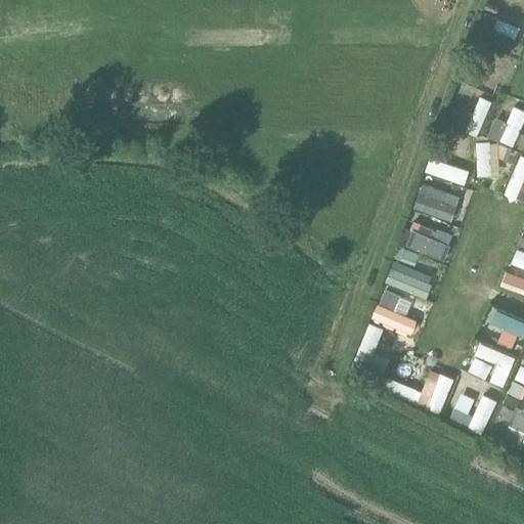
[(491,31),(496,18),(485,14),(474,39),(509,54),(515,41),(491,31)]
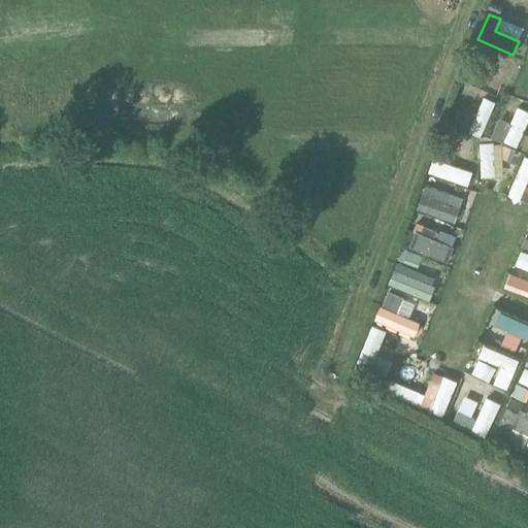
[(484,98),(470,127),(482,132),(494,103),(484,98)]
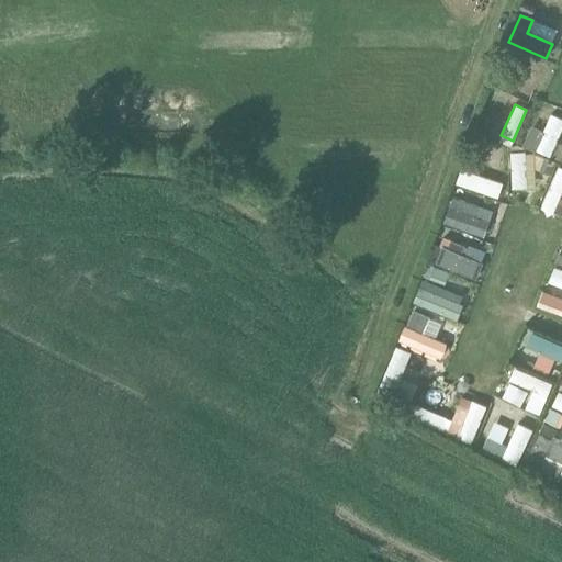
[(531,134),(527,143),(539,148),(538,150),(549,155),(561,127),(561,122),(553,119),(543,139),(531,134)]
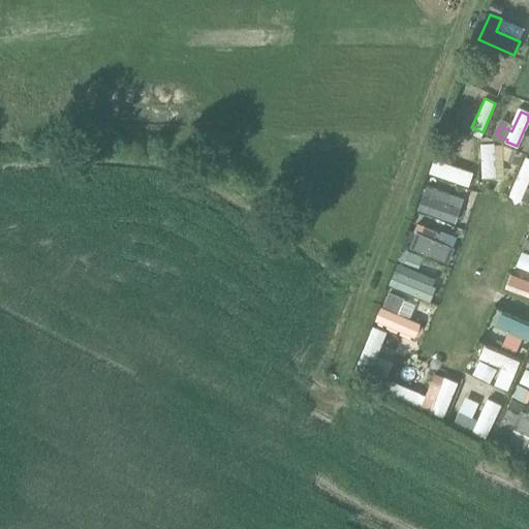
[(493,144),(479,145),(481,177),(495,177),(494,167),(502,166),(501,158),(494,158),(493,144)]
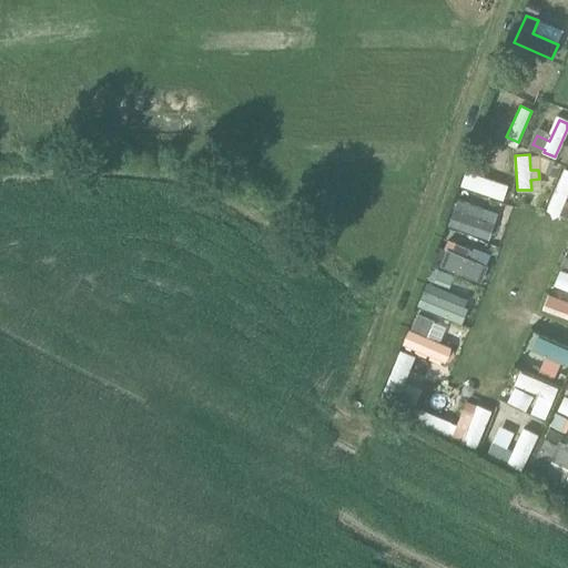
[(480,178),(483,171),(472,166),(469,173),(465,172),(460,186),(503,200),(507,186),(480,178)]
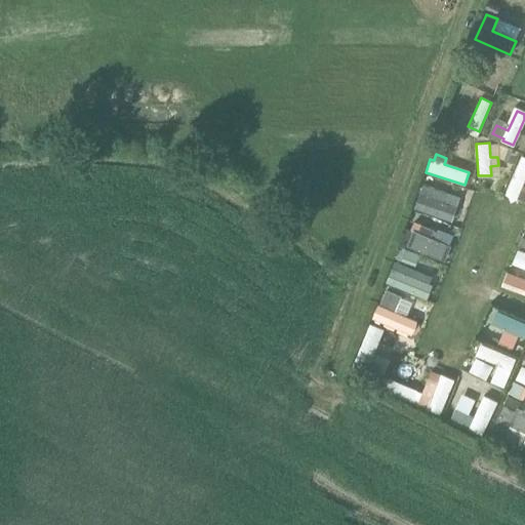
[(524,176),(524,158),(520,156),(505,195),(516,200),(524,176)]
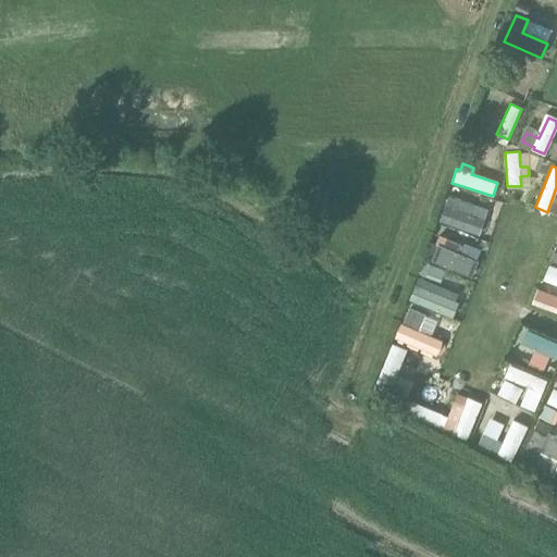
[(469,215),(472,206),(448,197),(440,221),(478,235),(483,221),(469,215)]
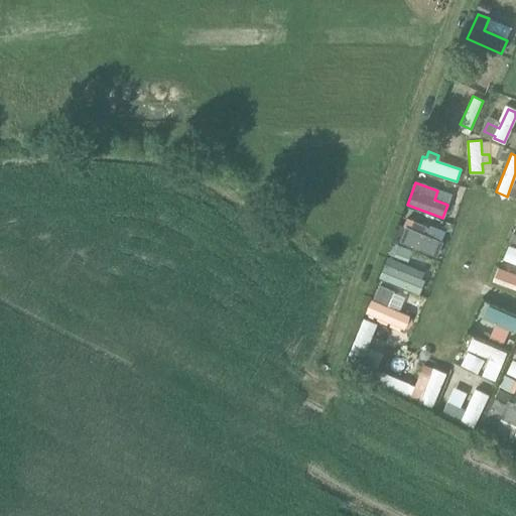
[(405,227),(399,242),(436,257),(442,243),(427,237),(430,229),(406,219),(403,226),(405,227)]
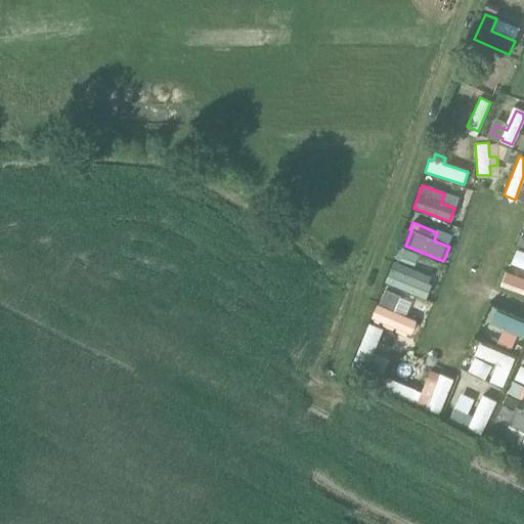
[(523,253),(517,250),(511,263),(523,268),(523,253)]
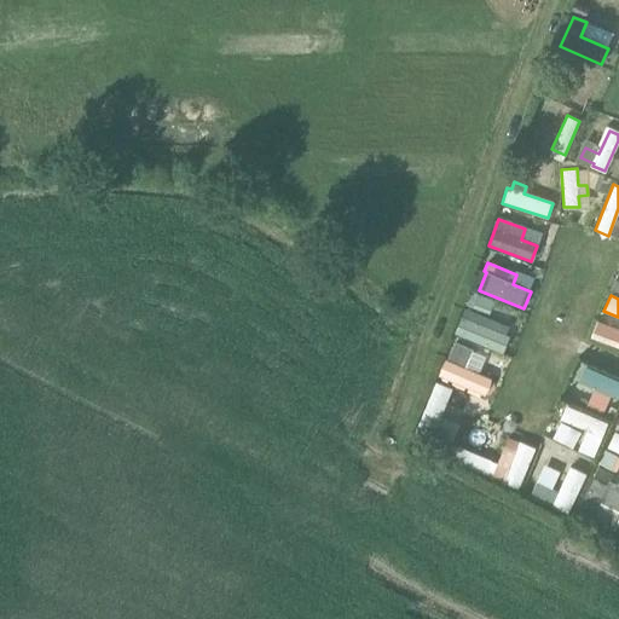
[(461,317),(455,333),(502,352),(509,336),(478,323),(480,316),(473,312),(470,320),(461,317)]
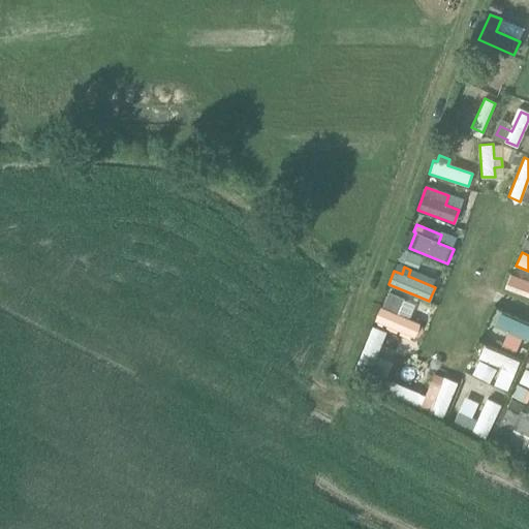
[(397,314),(403,299),(390,292),(382,308),(380,307),(375,320),(414,337),(419,323),(397,314)]
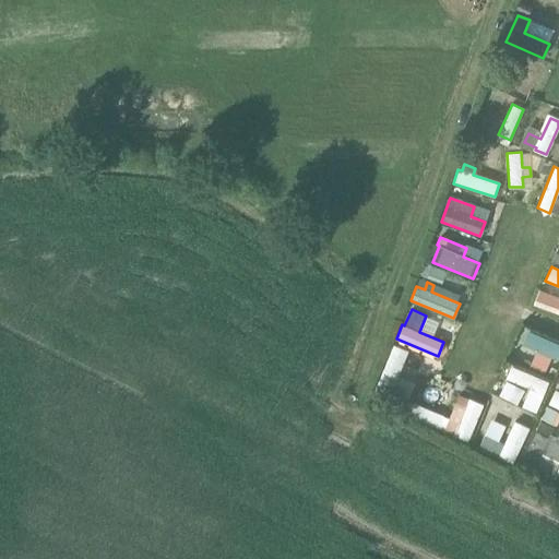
[(558,359),(558,345),(528,332),(522,345),(558,361),(558,359)]
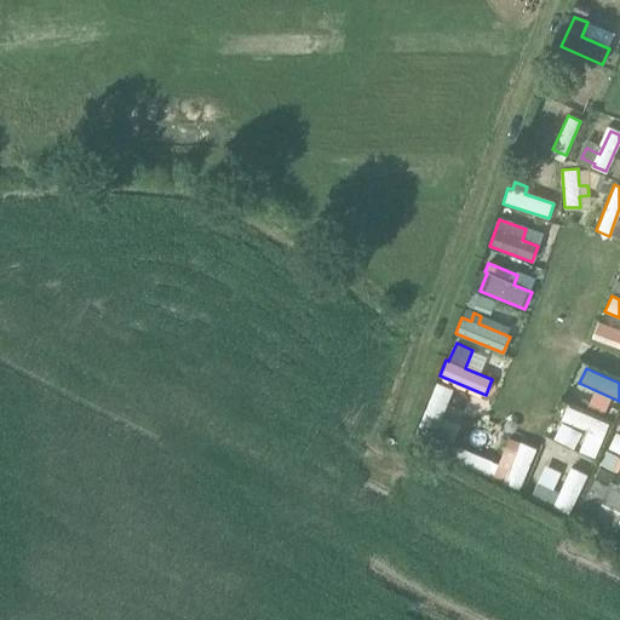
[(437,384),(417,434),(432,441),(453,390),(437,384)]
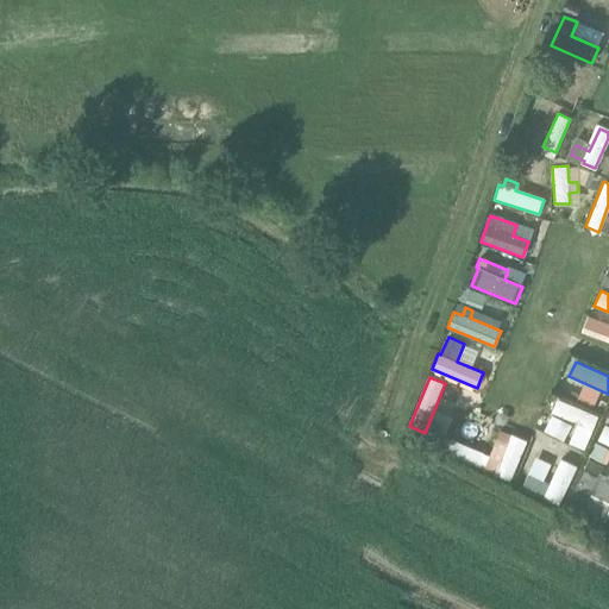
[(597,419),(557,401),(550,414),(576,426),(567,445),(584,451),(597,419)]
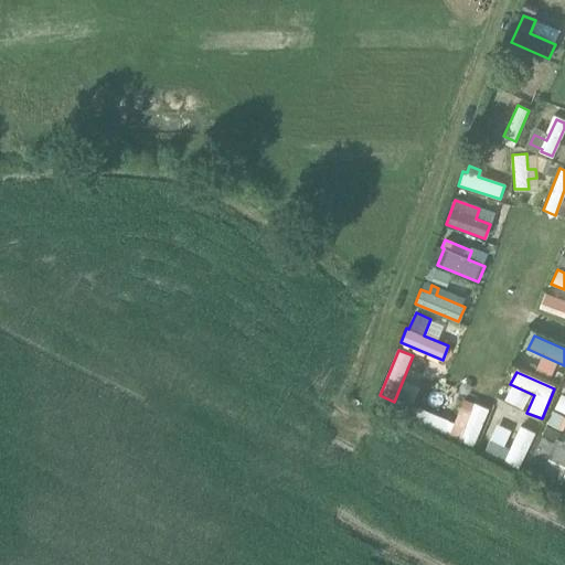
[(555,408),(564,413),(564,396),(562,395),(555,408)]
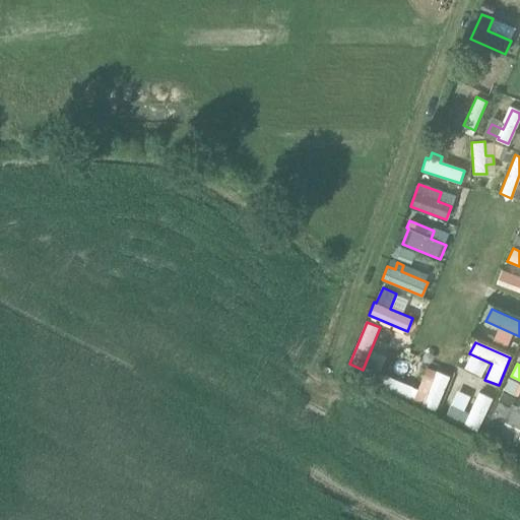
[(435,372),(420,406),(434,411),(449,378),(435,372)]
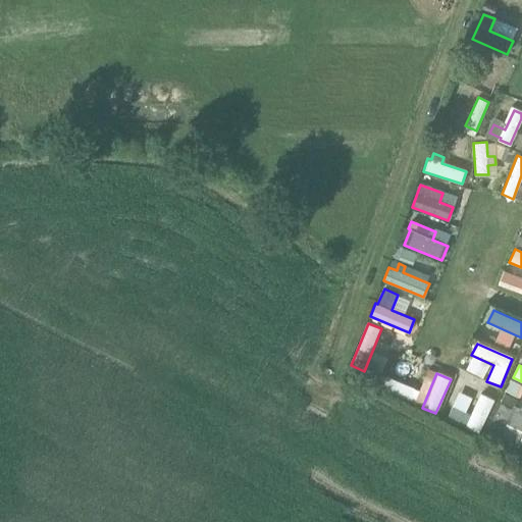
[(494,401),(480,395),(466,428),(479,434),(494,401)]
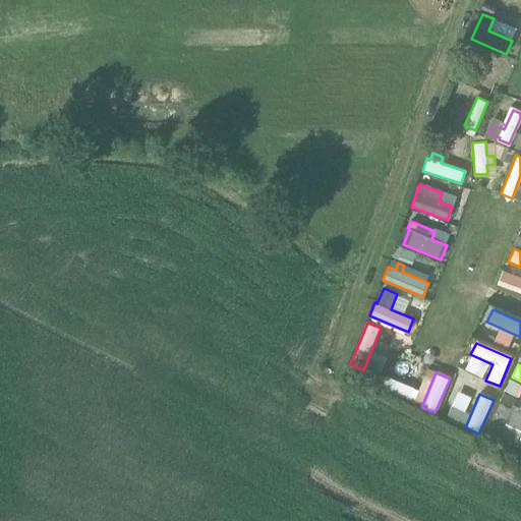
[(520,430),(520,427),(520,409),(512,405),(511,407),(500,402),(484,433),(496,440),(504,422),(520,430)]
